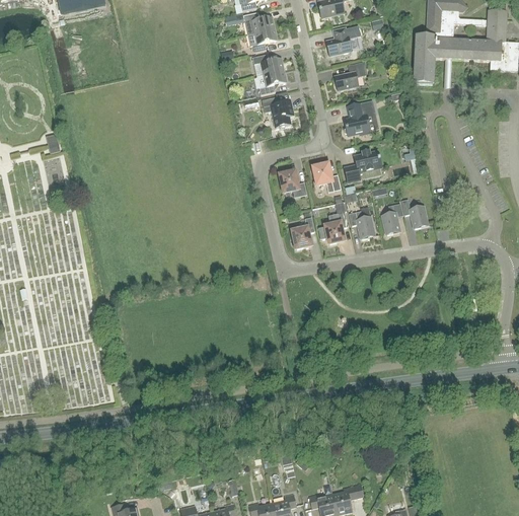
[(59,0),(62,12),(103,3),(102,0),(59,0)]
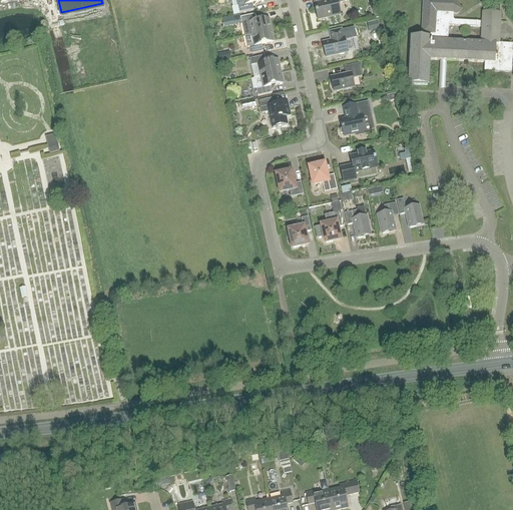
[(236,0),(237,3),(231,4),(233,12),(253,7),(251,1),(255,0),(236,0)]
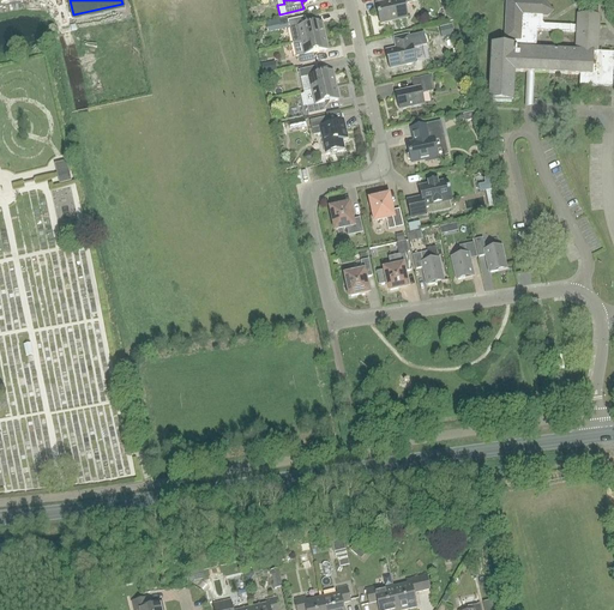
[(380,0),(375,1),(380,22),(408,16),(404,1),(408,0),(380,0)]
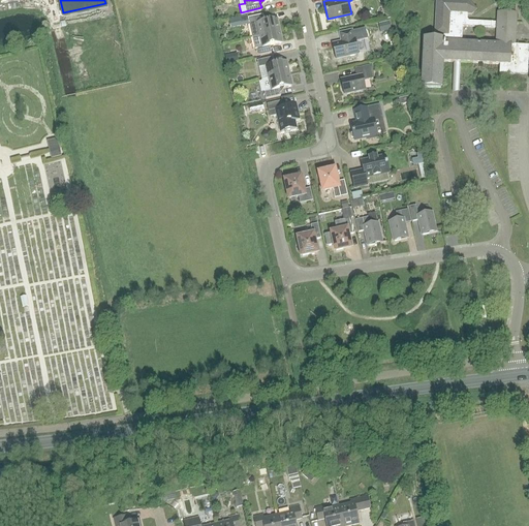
[(528,42),(515,42),(517,11),(516,11),(516,4),(498,3),(498,10),(497,10),(497,21),(469,20),(467,17),(467,11),(471,12),(476,8),(469,0),(436,0),(435,26),(439,26),(439,37),(424,36),(422,85),(441,86),(443,59),(500,61),(499,70),(528,71),(528,56),(528,55),(528,42)]
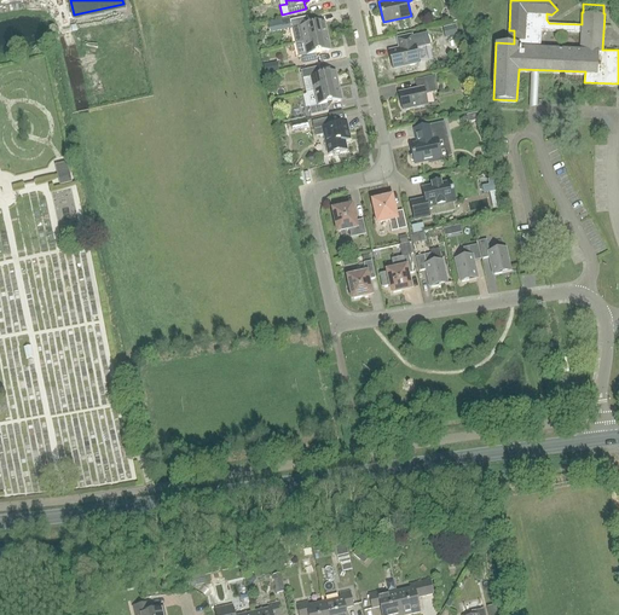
[(307,15),(290,18),(295,40),(327,33),(323,18),(308,22),(307,15)]
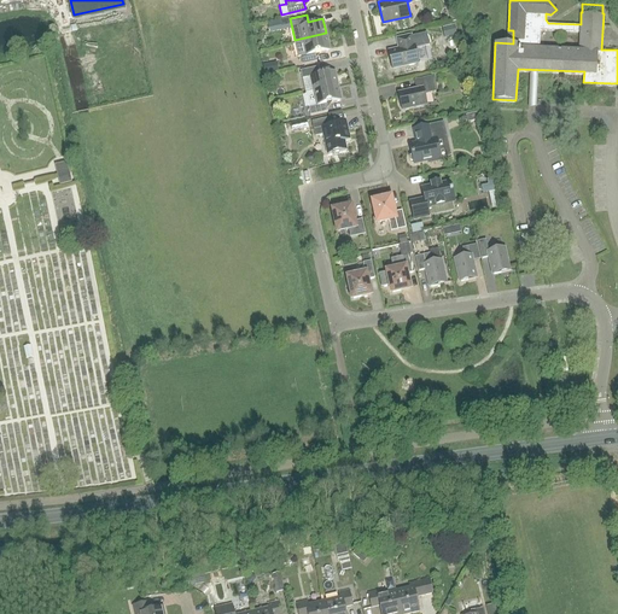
[(267,19),(269,30),(291,25),(289,16),(267,19)]
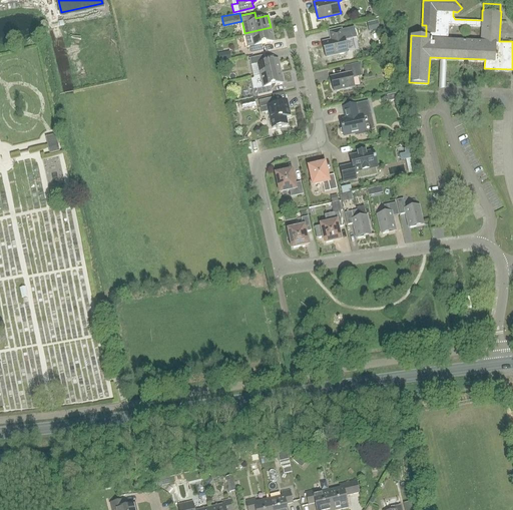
[(354,25),(341,28),(341,27),(329,30),(331,39),(324,40),(327,53),(347,49),(345,37),(356,35),(354,25)]
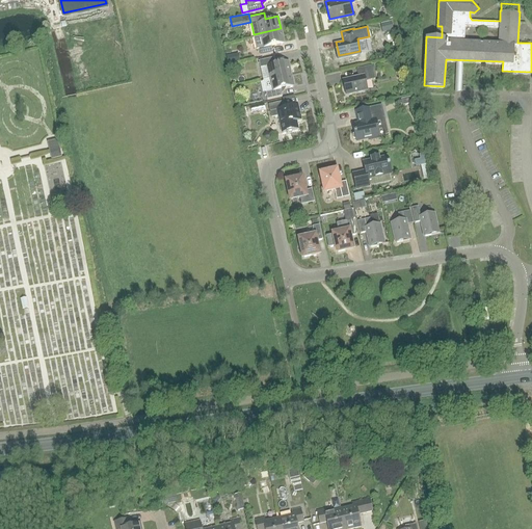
[(281,28),(254,34),(256,47),(259,47),(260,53),(272,51),(271,44),(283,42),(281,28)]
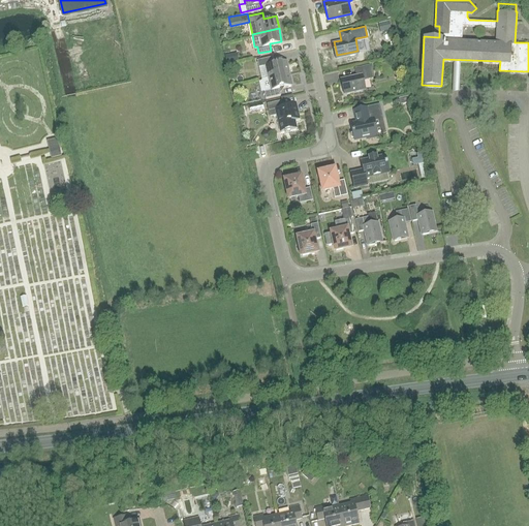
[(272,55),(257,58),(258,65),(267,63),(269,75),(288,71),(285,59),(273,61),(272,55)]
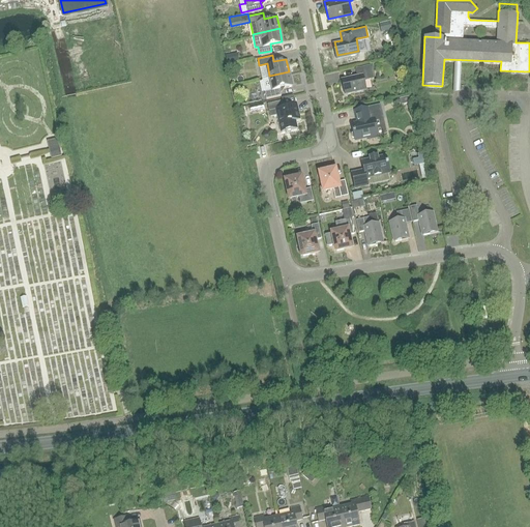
[(341,78),(345,92),(365,88),(363,79),(373,77),(371,63),(355,66),(356,74),(341,78)]
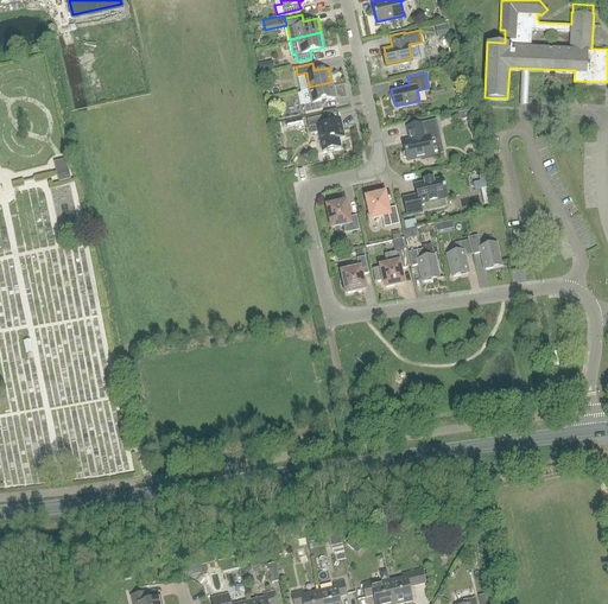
[(301,89),(305,110),(322,107),(321,100),(335,96),(331,82),(309,87),(301,89)]
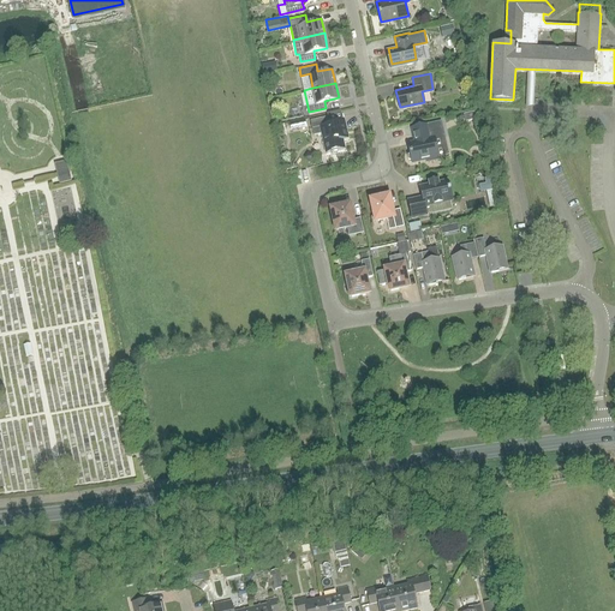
[(327,114),(310,118),(314,133),(322,131),(327,150),(344,147),(341,137),(347,136),(344,119),(329,123),(327,114)]
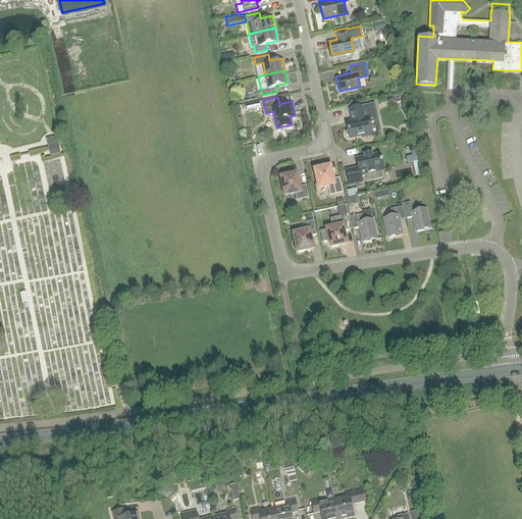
[(352,118),(346,120),(349,137),(361,134),(362,136),(372,133),(372,132),(368,115),(377,113),(374,101),(362,104),(349,107),(352,118)]
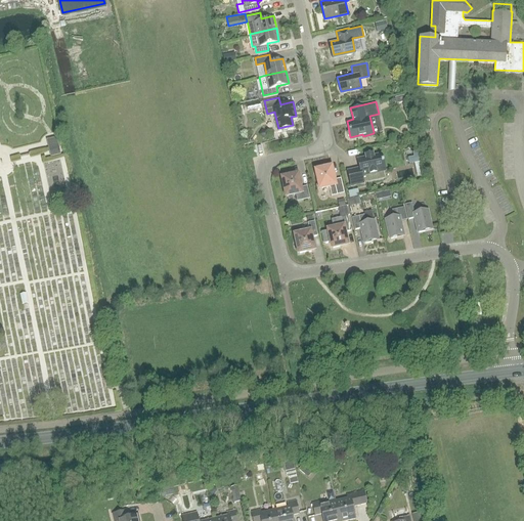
[(57,141),(47,143),(50,155),(60,153),(57,141)]
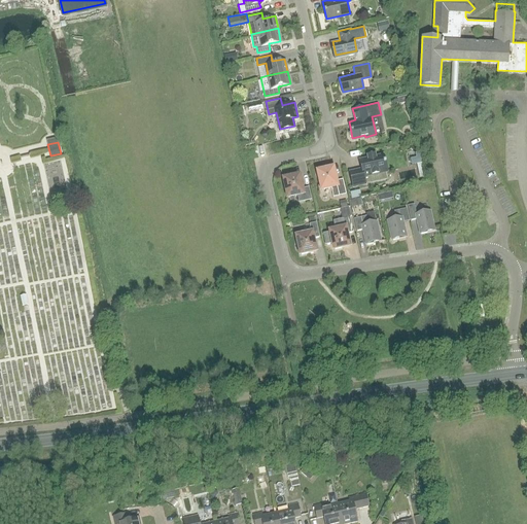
[(418,149),(418,154),(413,154),(413,161),(423,160),(423,149),(418,149)]
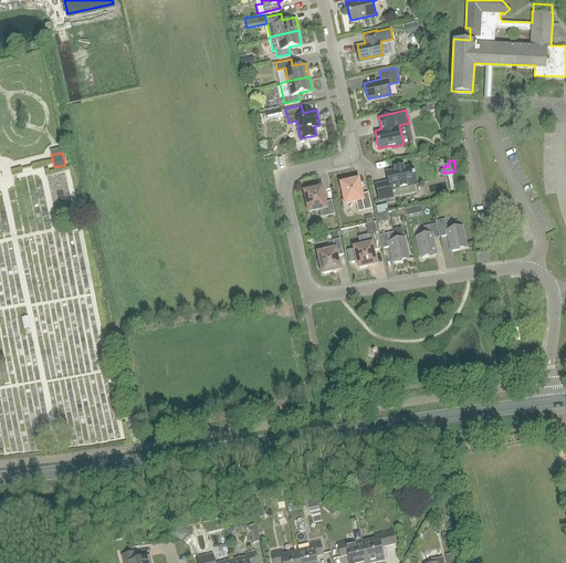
[(416,183),(411,164),(402,166),(402,164),(395,166),(395,168),(386,169),(388,179),(375,183),(379,198),(397,195),(397,194),(416,190),(413,183),(416,183)]
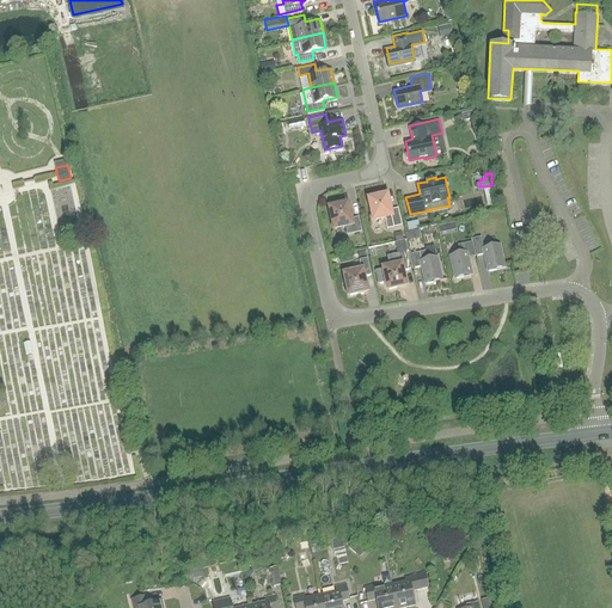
[(390,207),(386,192),(368,196),(373,217),(385,215),(387,226),(402,222),(398,206),(390,207)]
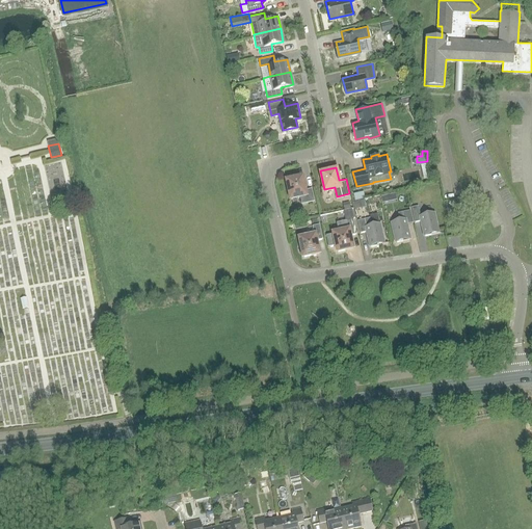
[(286,179),(290,196),(300,194),(301,202),(314,199),(312,186),(304,188),(301,175),(286,179)]
